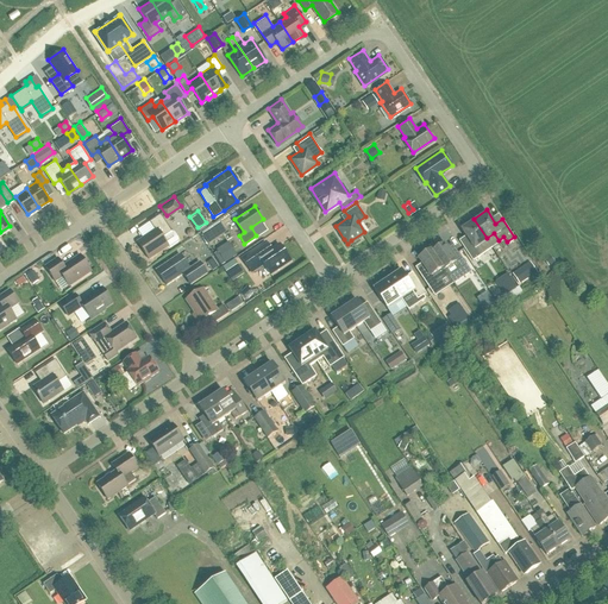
[(168,244),(177,238),(179,236),(174,228),(170,228),(160,212),(149,219),(155,228),(137,240),(148,256),(167,243),(168,244)]
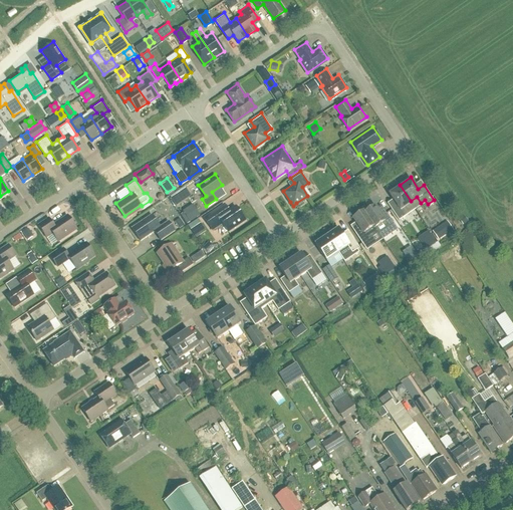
[(168,195),(174,203),(188,193),(182,184),(168,195)]
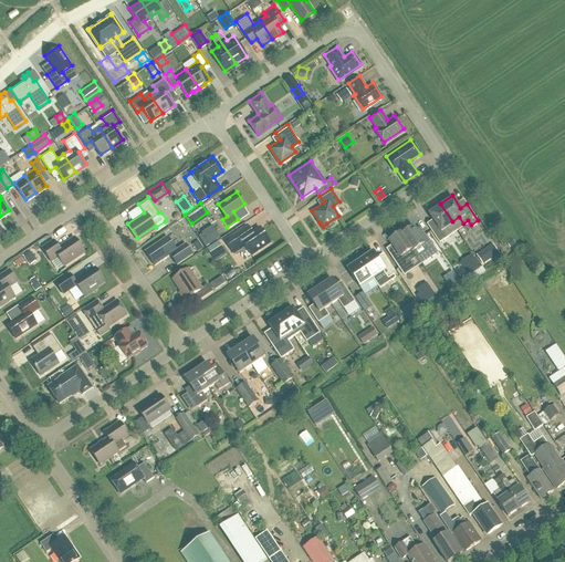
[(446,226),(452,221),(440,204),(428,211),(437,224),(430,228),(438,240),(450,232),(446,226)]
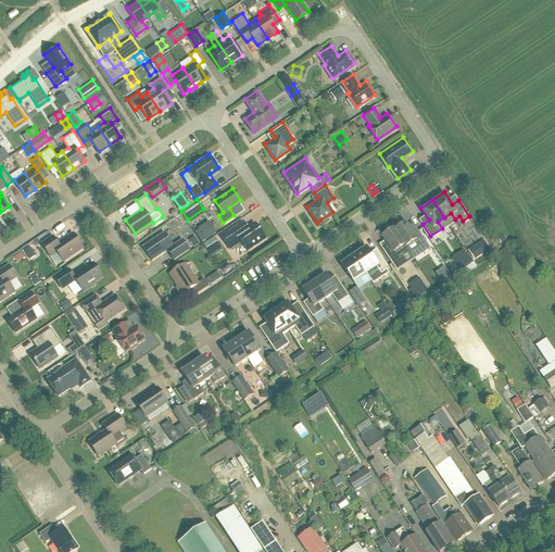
[(204,237),(215,230),(207,218),(197,226),(204,237)]
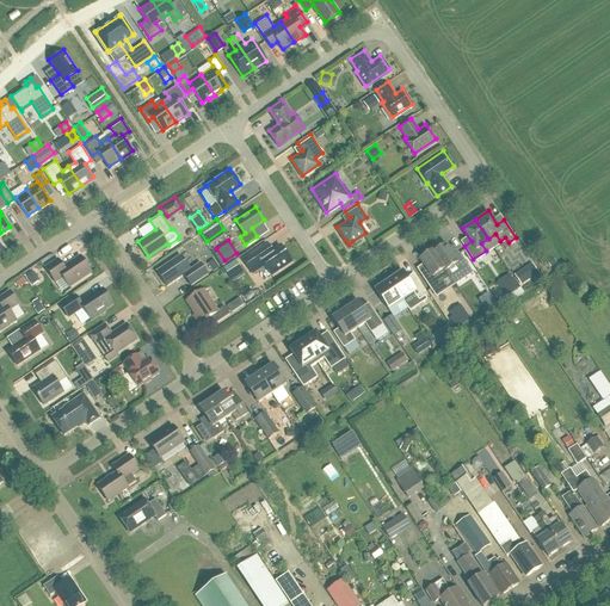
[(279,243),(271,249),(266,241),(260,245),(242,257),(251,270),(263,263),(270,272),(290,259),(279,243)]
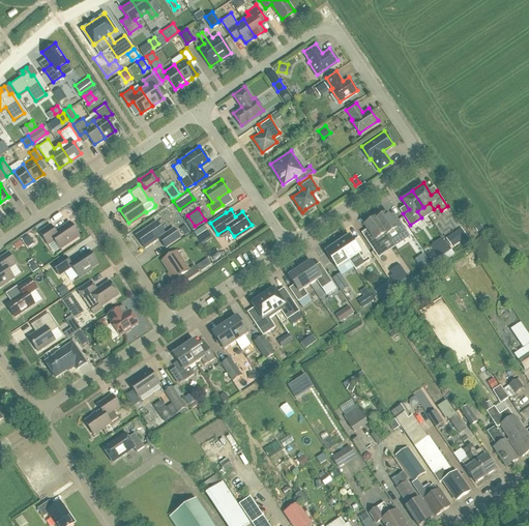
[(384,231),(385,233),(391,229),(395,234),(405,228),(398,217),(392,221),(386,210),(376,217),(384,231)]
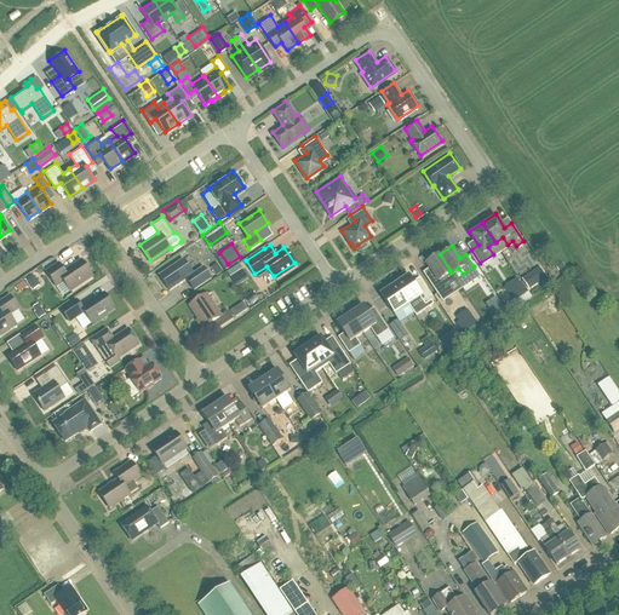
[(450,270),(440,254),(439,252),(425,260),(435,274),(428,279),(436,291),(454,279),(451,272),(450,270)]
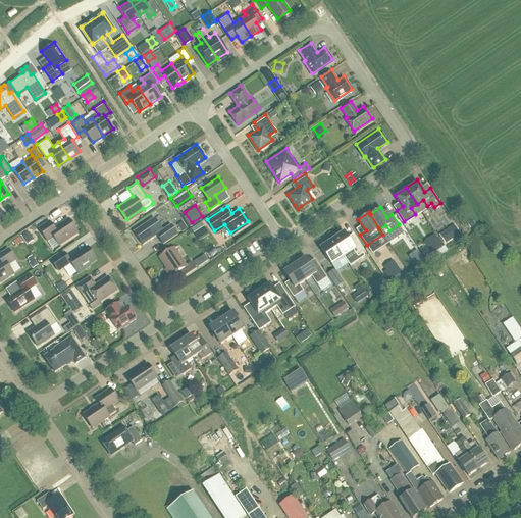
[(76,229),(68,216),(54,226),(49,219),(38,226),(46,239),(52,235),(58,243),(71,234),(76,229)]
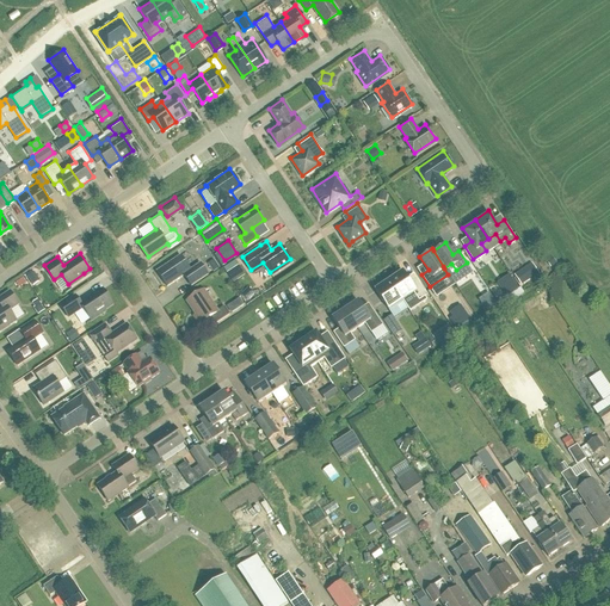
[(190,267),(179,253),(155,269),(166,283),(183,272),(190,283),(207,271),(199,260),(190,267)]
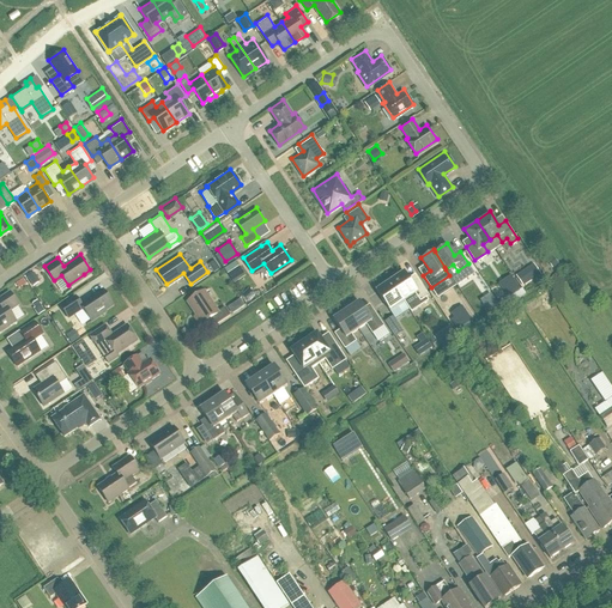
[(552,254),(547,259),(552,265),(557,261),(552,254)]
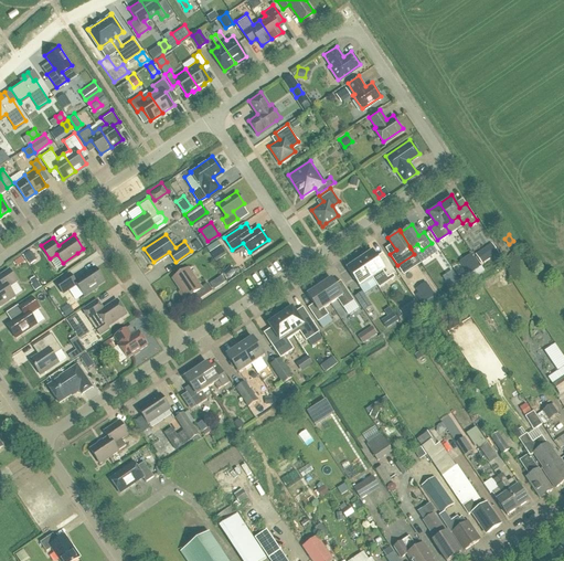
[(198,237),(192,242),(197,249),(202,245),(198,237)]
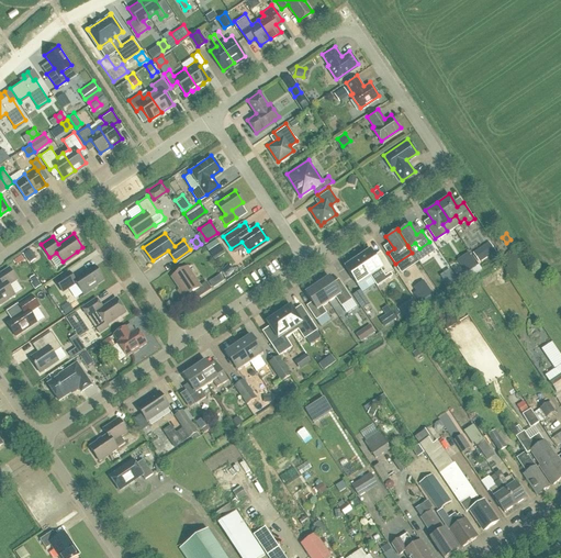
[(214,236),(203,243),(211,257),(223,249),(214,236)]
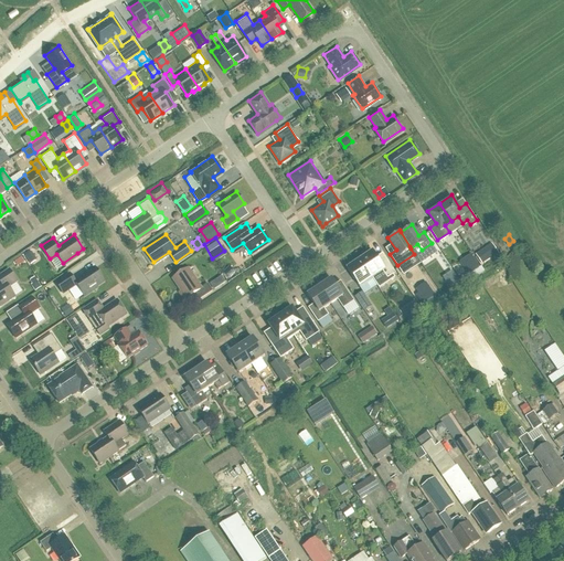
[(482,246),(475,252),(481,262),(489,256),(482,246)]
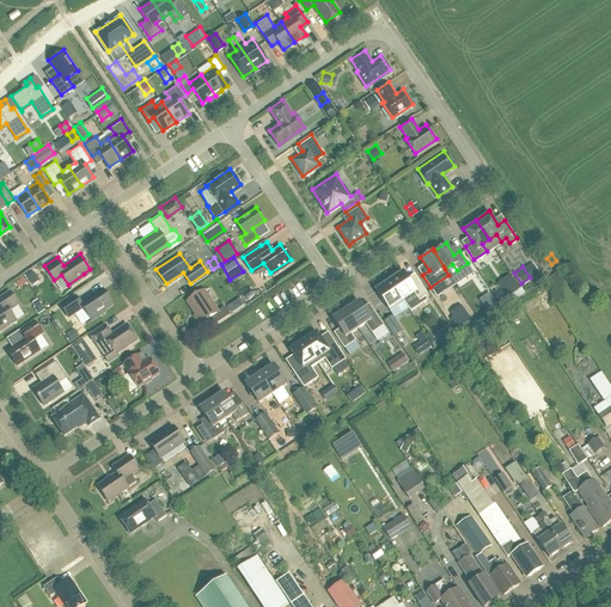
[(32,281),(40,277),(34,268),(26,273),(32,281)]
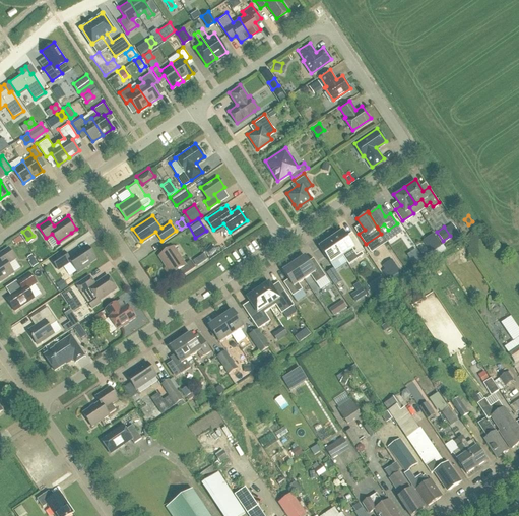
[(342,229),(330,237),(341,253),(347,263),(363,253),(361,250),(363,248),(355,237),(350,241),(342,229)]
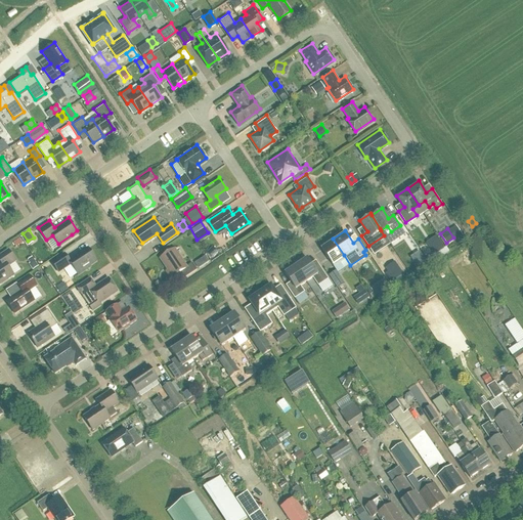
[(433,253),(435,252),(443,247),(444,246),(438,237),(428,245),(433,253)]
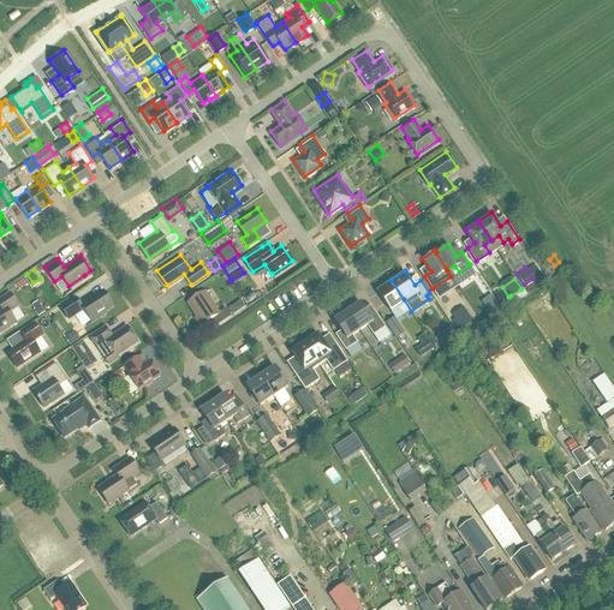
[(391,309),(404,299),(391,280),(376,289),(391,309)]
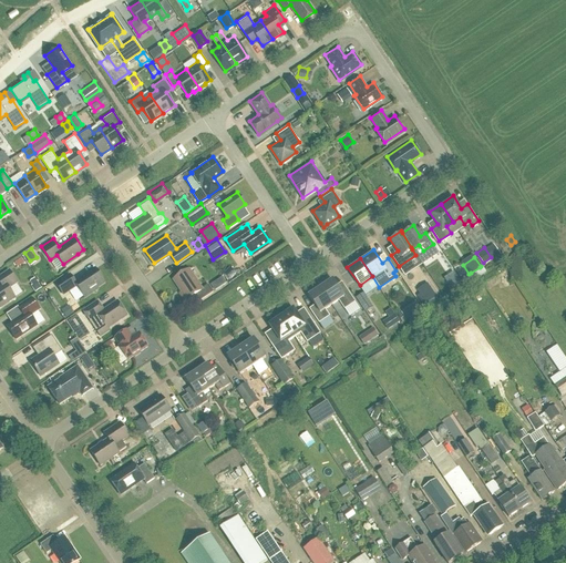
[(229,265),(224,270),(229,277),(236,272),(229,265)]
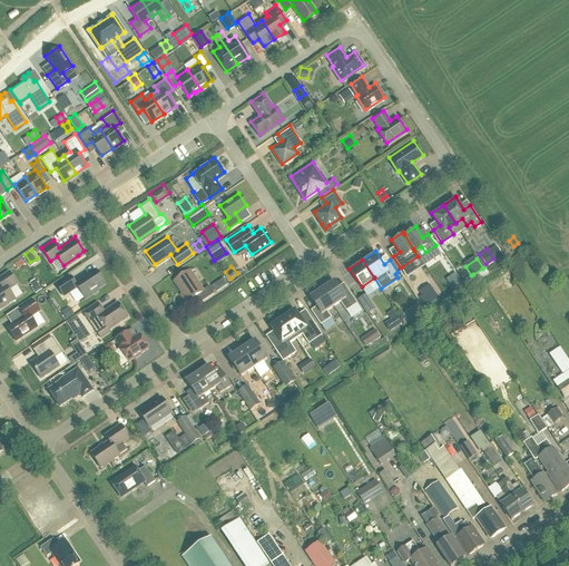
[(104,281),(95,267),(75,281),(69,273),(56,283),(62,293),(76,284),(84,296),(97,286),(104,281)]
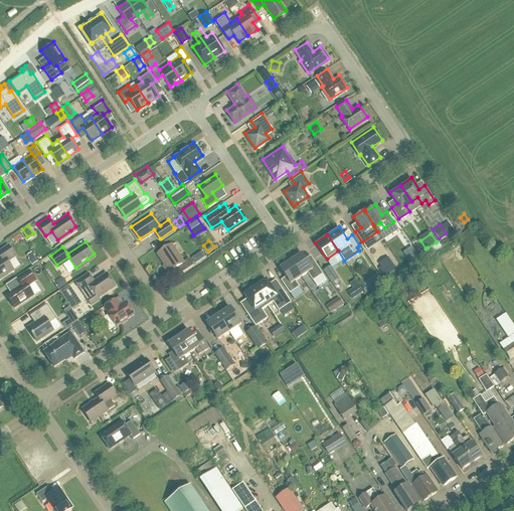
[(0,276),(13,268),(7,259),(15,253),(7,242),(0,246),(0,256),(1,258),(0,258),(0,276)]
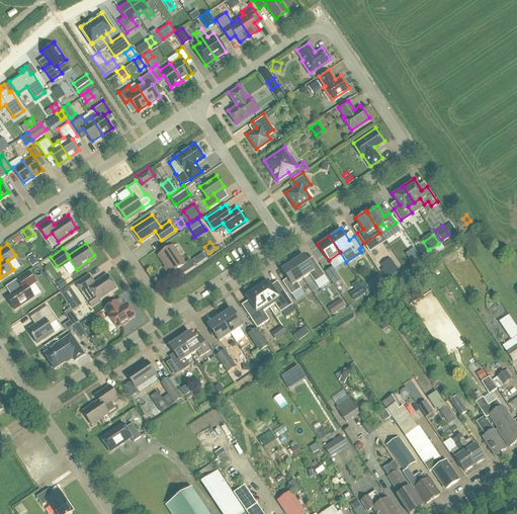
[(183,261),(171,244),(158,253),(165,264),(163,265),(168,272),(178,266),(182,271),(194,264),(189,257),(183,261)]
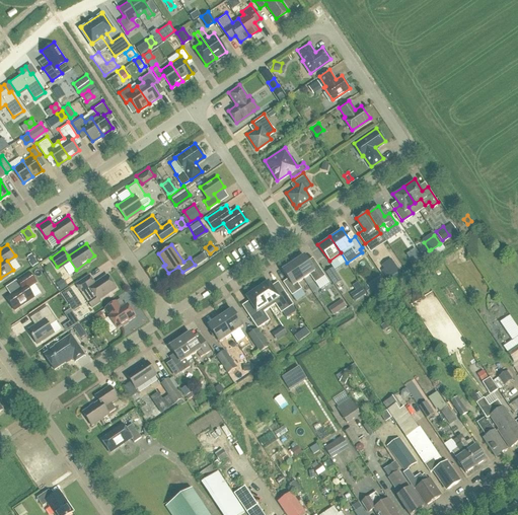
[(415,245),(407,251),(413,260),(421,254),(415,245)]
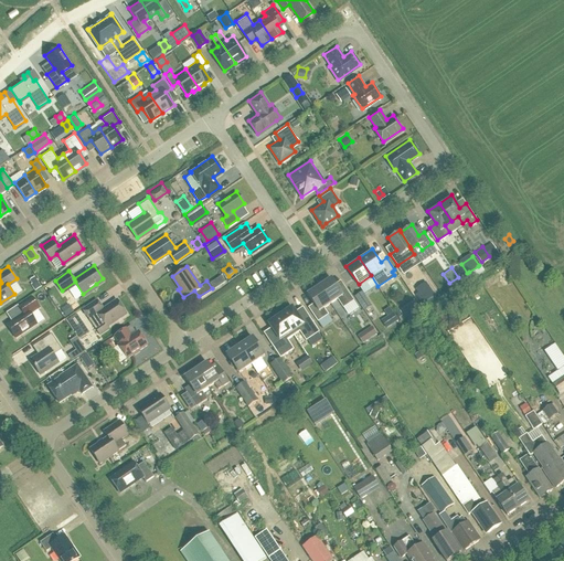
[(221,273),(210,281),(213,286),(224,278),(221,273)]
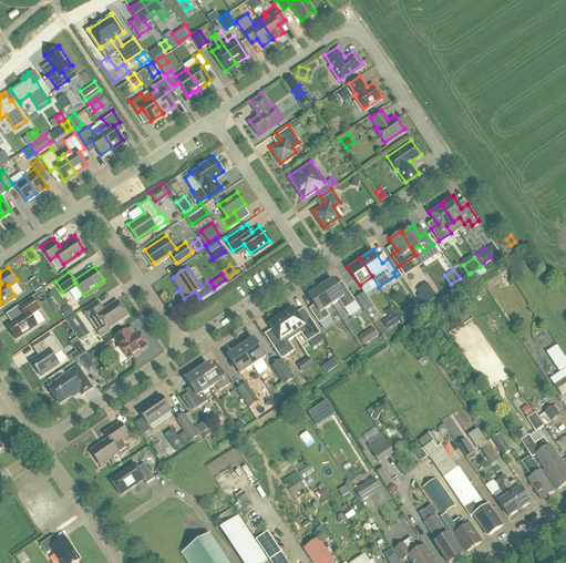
[(319,285),(331,302),(338,297),(343,306),(354,299),(346,286),(340,289),(331,277),(319,285)]
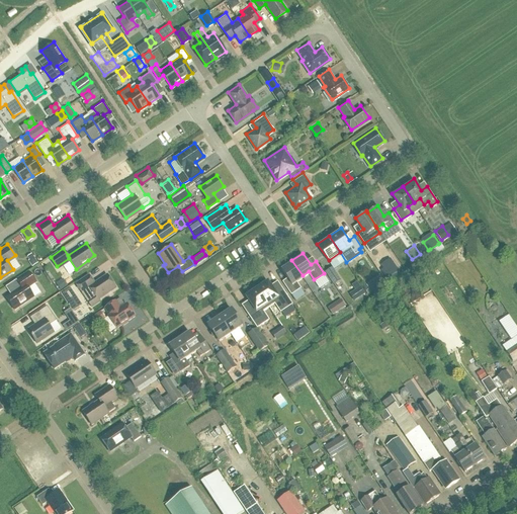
[(393,259),(383,265),(389,273),(398,268),(393,259)]
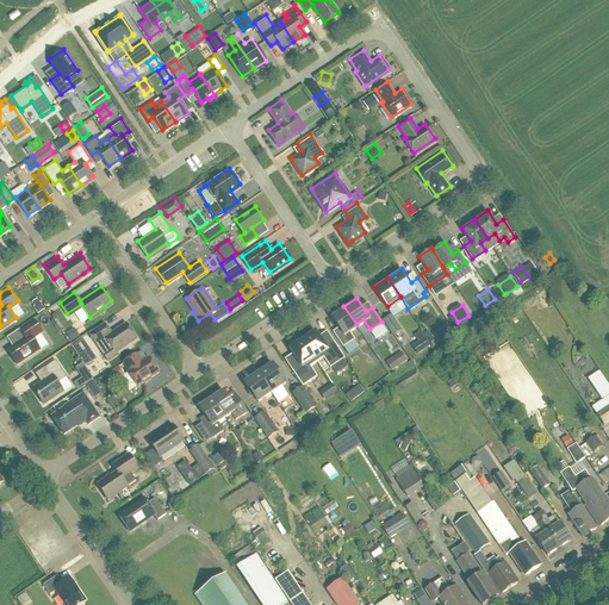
[(348,329),(356,324),(343,306),(331,316),(340,329),(334,332),(342,344),(353,336),(348,329)]
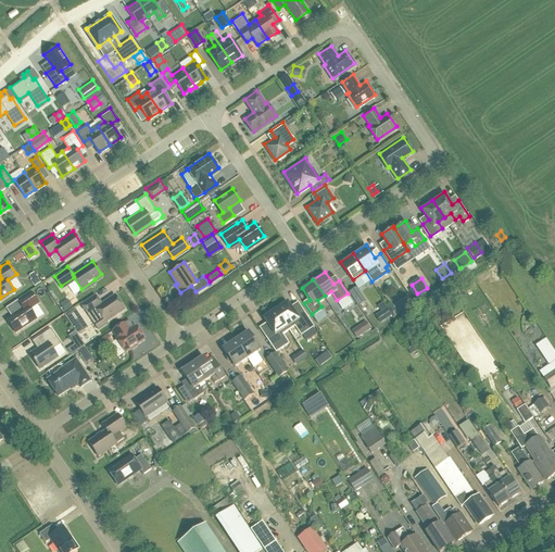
[(15,330),(36,316),(29,306),(38,301),(30,290),(17,299),(22,306),(5,317),(15,330)]
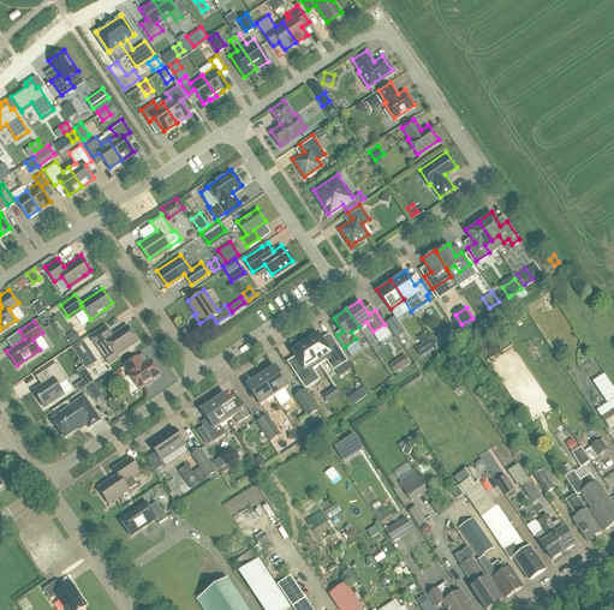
[(136,339),(126,323),(111,334),(105,324),(89,334),(107,362),(118,354),(115,352),(136,339)]
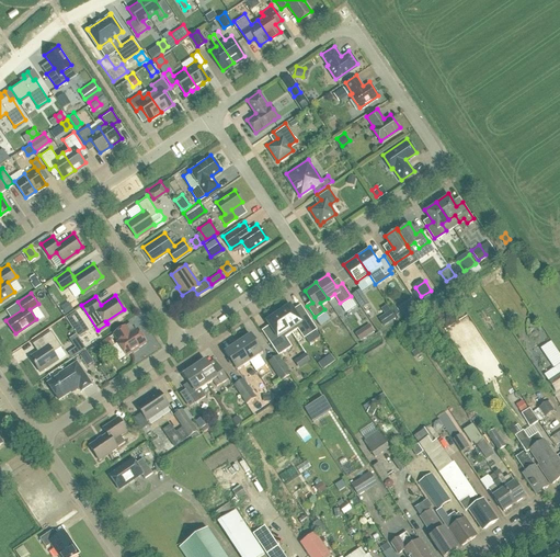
[(361,306),(368,300),(364,296),(357,300),(361,306)]
